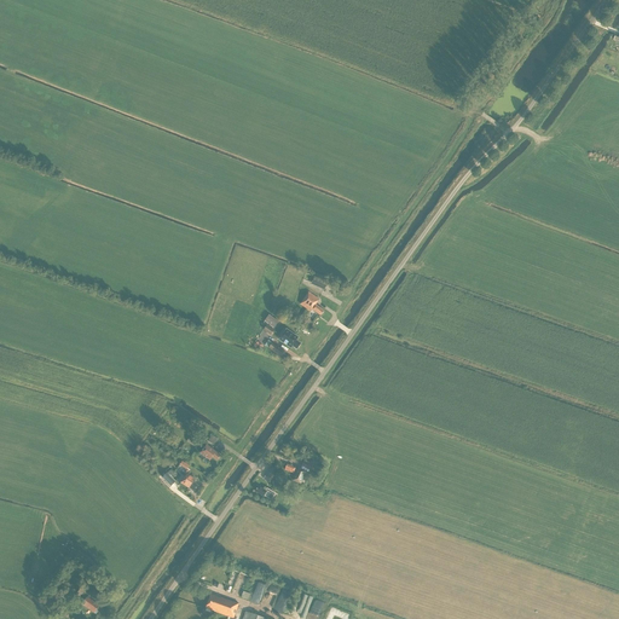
[(311,284),(325,290),(328,283),(314,277),(311,284)]
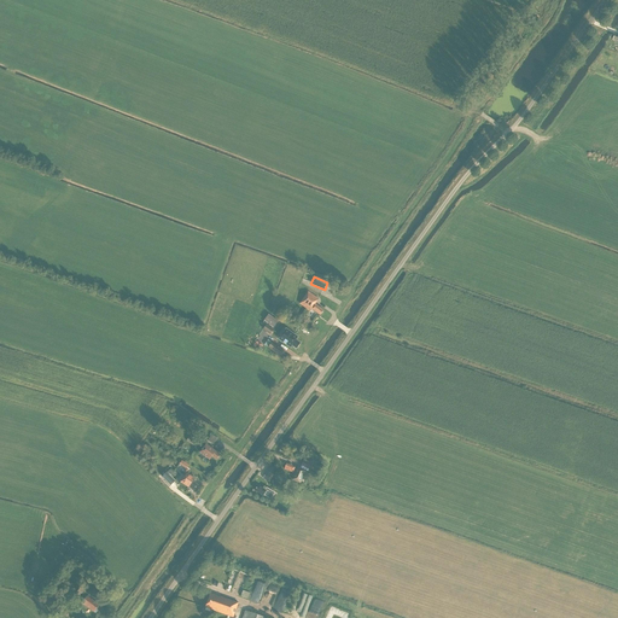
[(320,315),(324,310),(315,304),(318,299),(319,298),(308,291),(299,303),(310,310),(312,309),(320,315)]
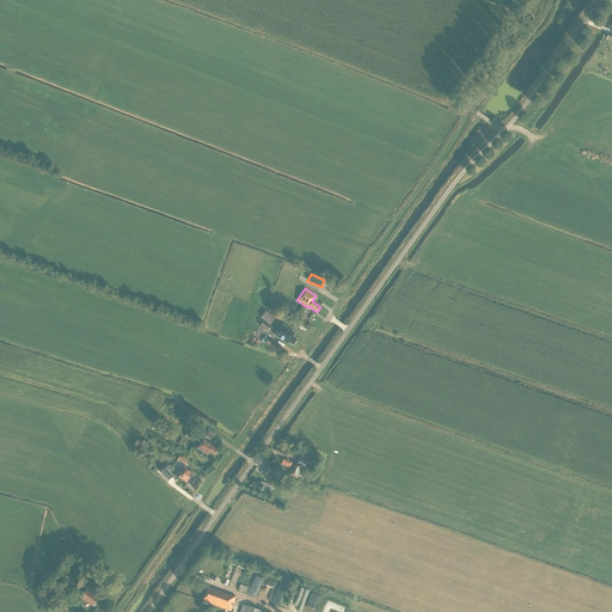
[(271,324),(275,318),(265,311),(262,318),(271,324)]
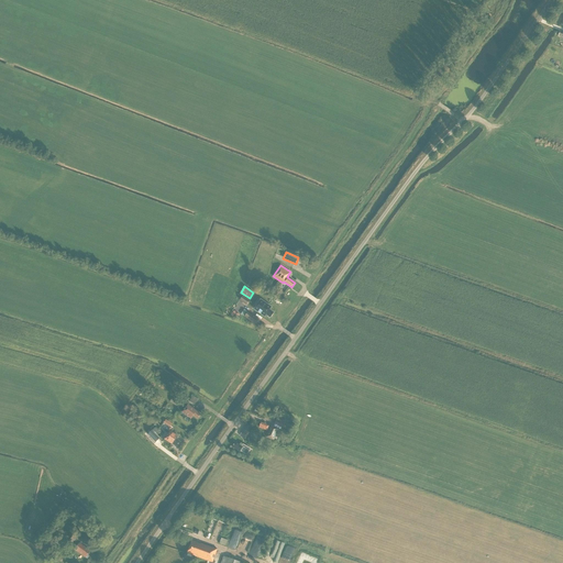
[(240,300),(246,306),(250,300),(243,296),(240,300)]
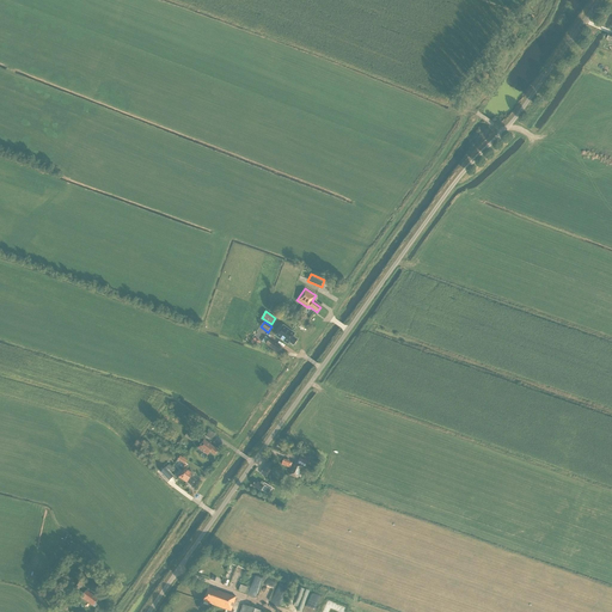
[(294,346),(298,341),(285,331),(280,338),(285,342),(286,340),(294,346)]
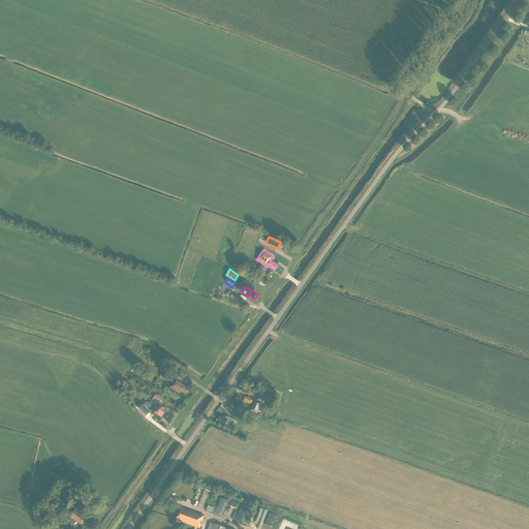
[(243,301),(232,293),(229,298),(240,305),(243,301)]
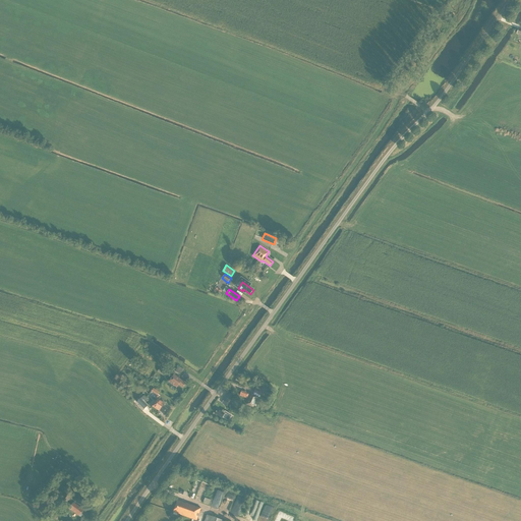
[(172,370),(180,374),(183,369),(175,364),(172,370)]
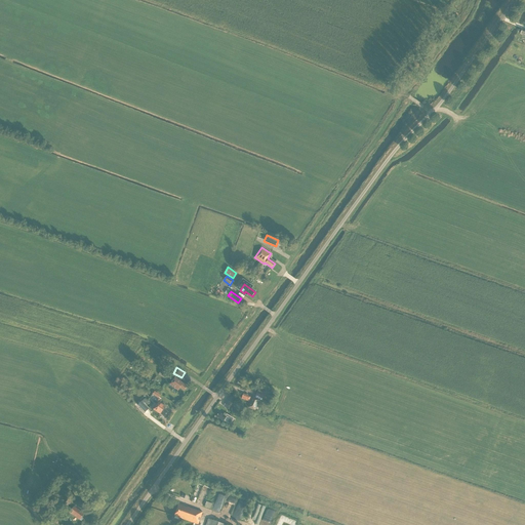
[(174,377),(171,381),(169,385),(178,391),(180,388),(184,391),(187,387),(177,379),(174,377)]
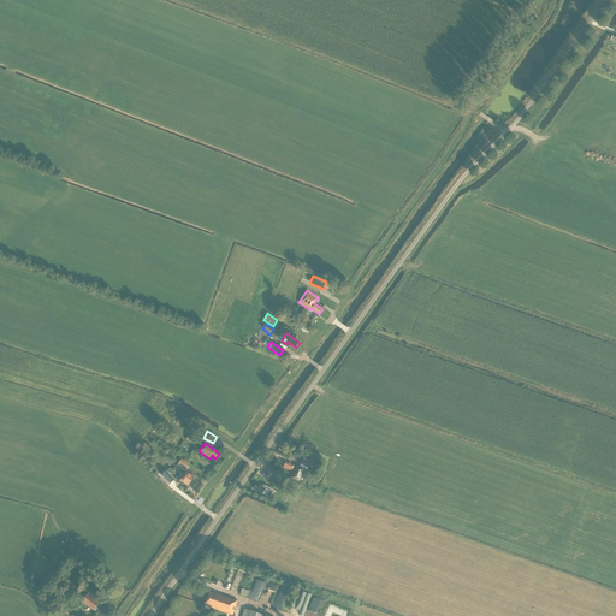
[(303,468),(303,469),(306,471),(309,469),(309,468),(312,469),(315,462),(309,460),(309,461),(302,458),(298,467),(303,468)]
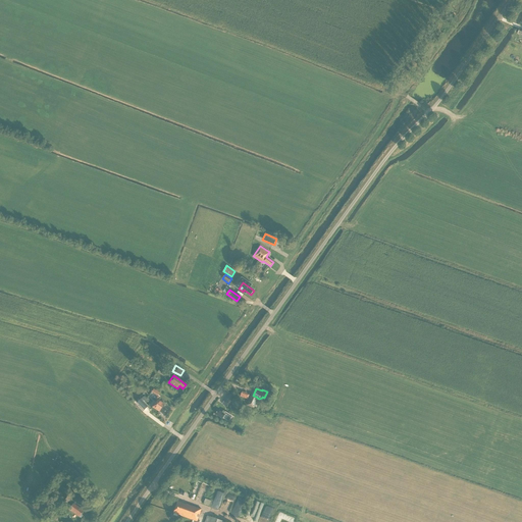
[(249,396),(250,395),(242,392),(240,396),(248,399),(248,398),(250,399),(248,405),(253,407),(257,398),(257,397),(253,396),(252,395),(251,397),(249,396)]
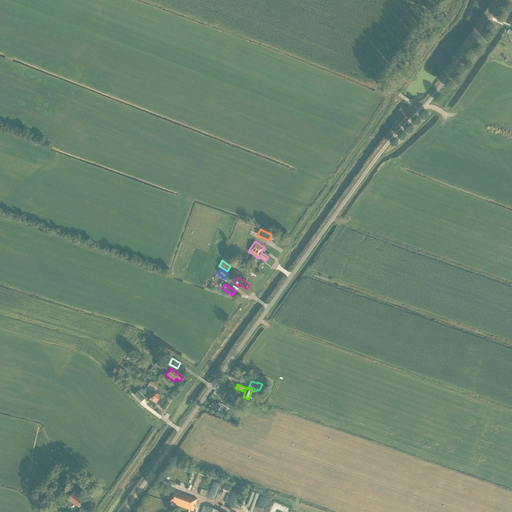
[(223,385),(219,393),(221,395),(219,397),(223,399),(229,389),(223,385)]
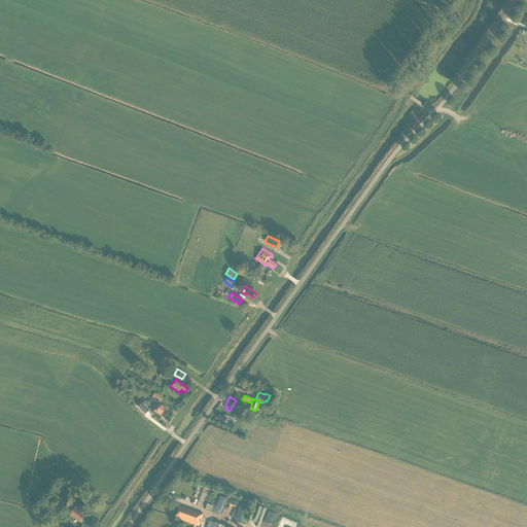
[(137,406),(145,415),(149,411),(147,408),(150,405),(146,399),(143,402),(141,401),(137,406)]
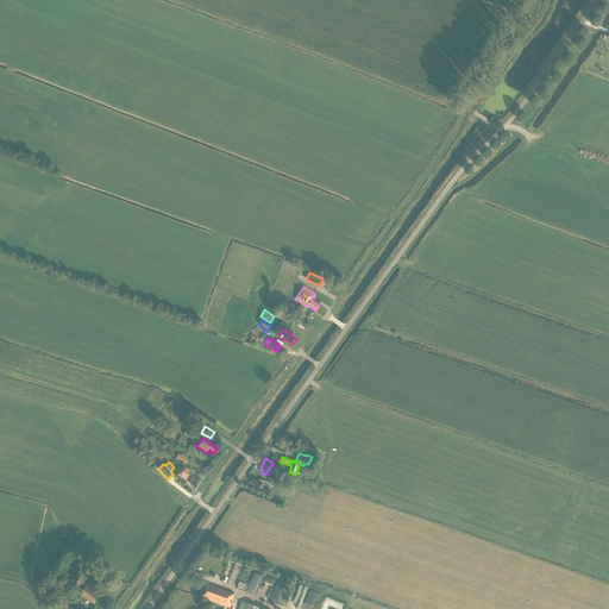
[(183,462),(183,463),(181,465),(183,466),(177,475),(186,481),(187,481),(192,484),(195,478),(190,475),(193,471),(184,466),(186,464),(183,462)]
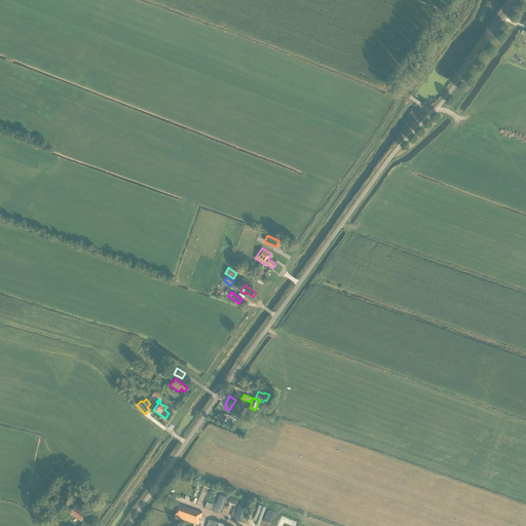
[(228,416),(227,418),(219,413),(217,417),(224,421),(225,421),(230,424),(234,419),(228,416)]
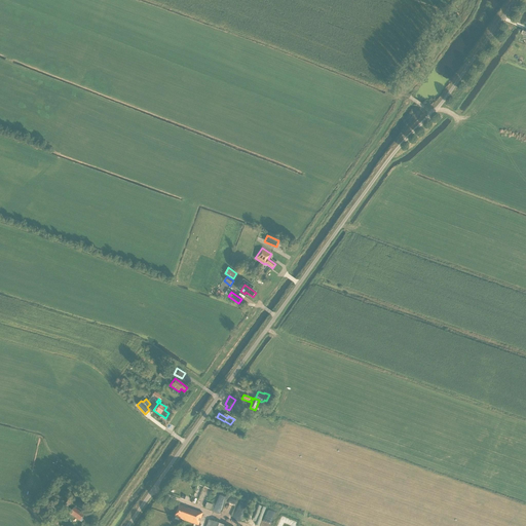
[(219,494),(212,513),(219,515),(225,497),(219,494)]
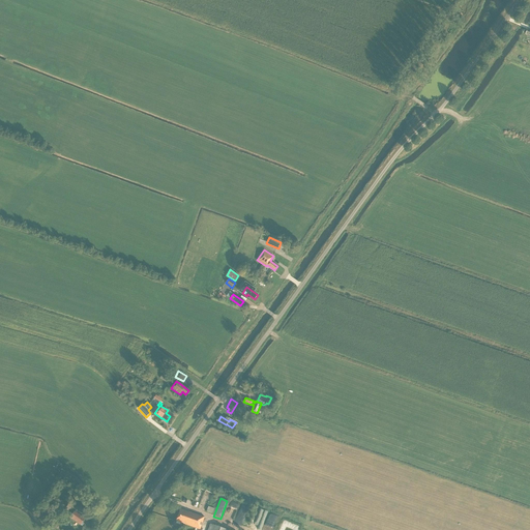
[(60,510),(66,514),(72,505),(66,500),(60,510)]
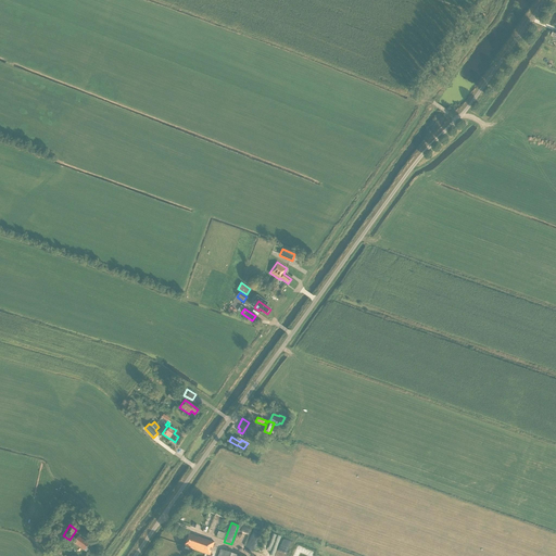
[(241,525),(237,540),(244,542),(249,527),(241,525)]
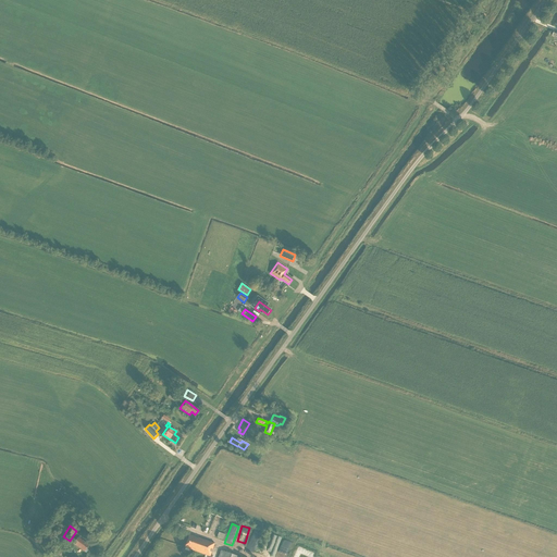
[(252,531),(248,547),(254,548),(258,532),(252,531)]
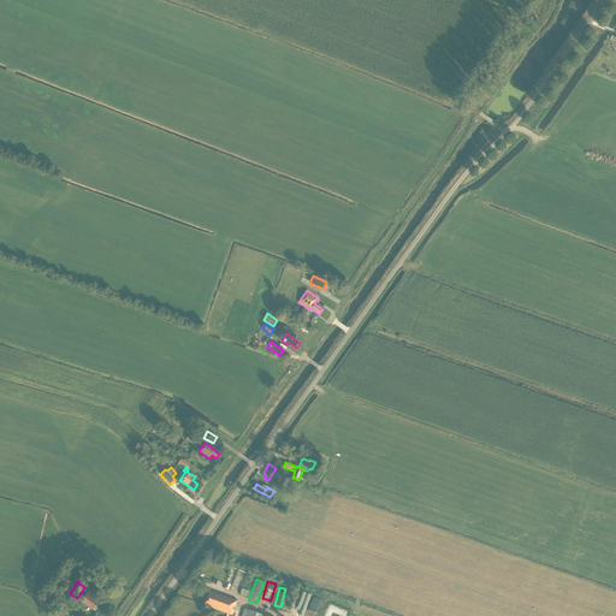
[(205,605),(206,605),(205,608),(209,610),(211,608),(232,615),(237,600),(219,594),(215,593),(217,593),(211,591),(205,605)]
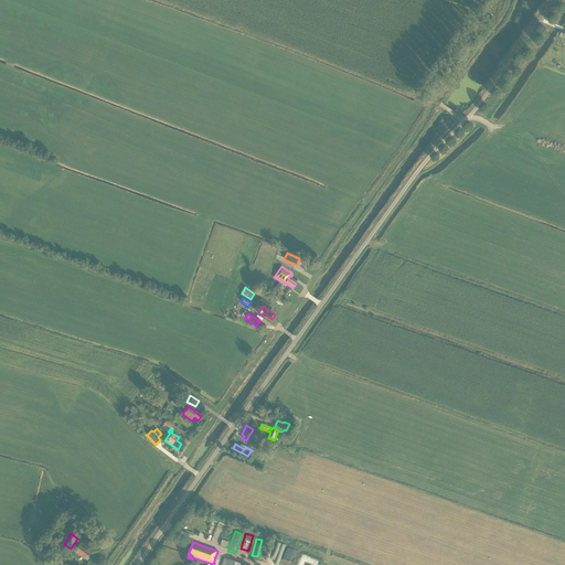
[(80,545),(75,551),(75,552),(86,561),(92,553),(80,545)]
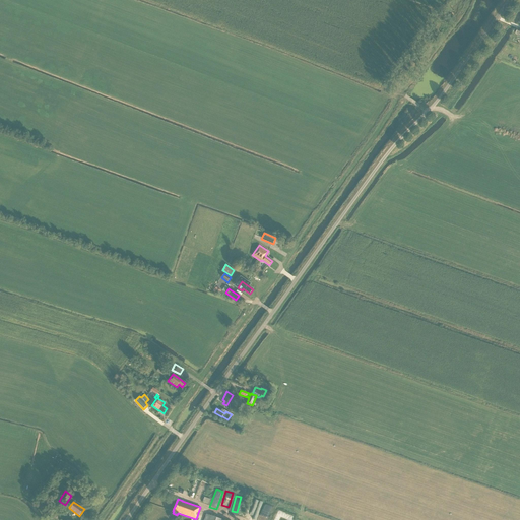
[(268,505),(263,517),(266,518),(271,506),(268,505)]
